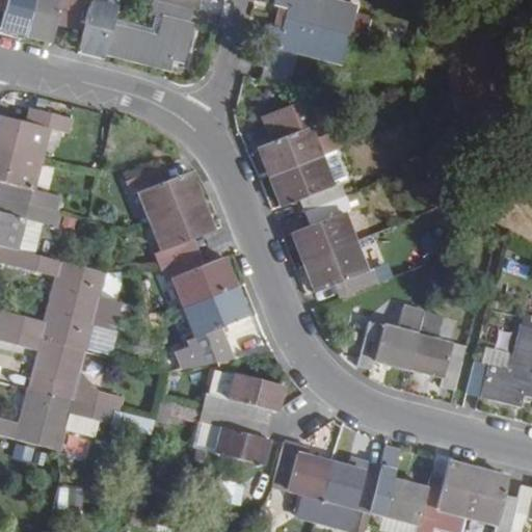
[(0,0),(0,10),(3,11),(0,22),(0,23),(0,28),(25,36),(33,0),(0,0)]
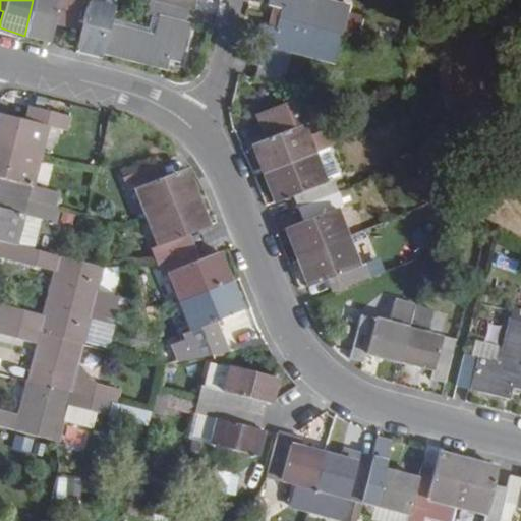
[(33,0),(24,36),(49,42),(52,34),(53,25),(68,29),(74,0),(33,0)]
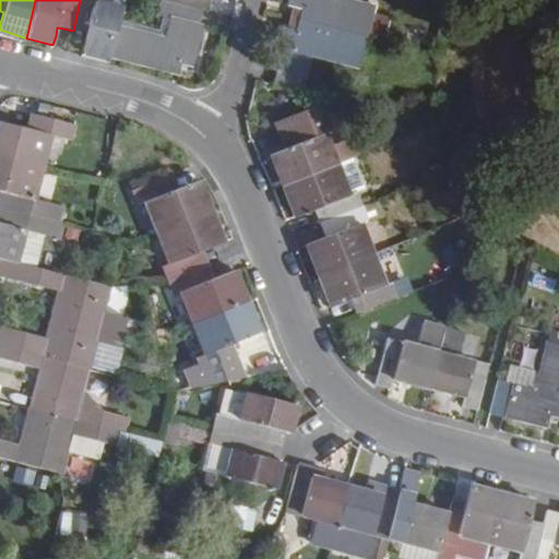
[(82,52),(109,59),(118,26),(122,9),(94,2),(94,0),(80,0),(73,31),(86,34),(84,42),(82,52)]
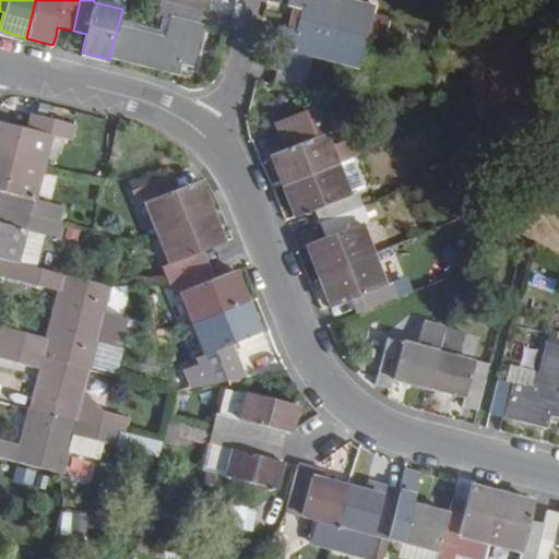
[(288,0),(287,3),(299,7),(296,19),(367,37),(373,6),(354,0),(288,0)]
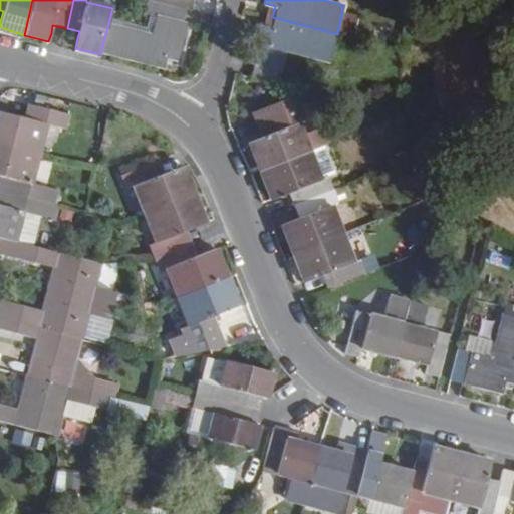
[(187,10),(176,6),(159,2),(150,35),(108,24),(100,54),(163,70),(166,58),(178,61),(187,24),(184,23),(187,10)]
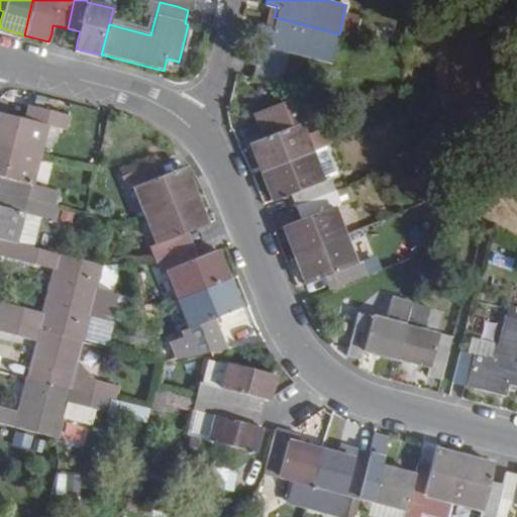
[(256,63),(251,78),(280,86),(288,50),(332,62),(339,34),(274,17),(272,27),(262,24),(251,62),(256,63)]
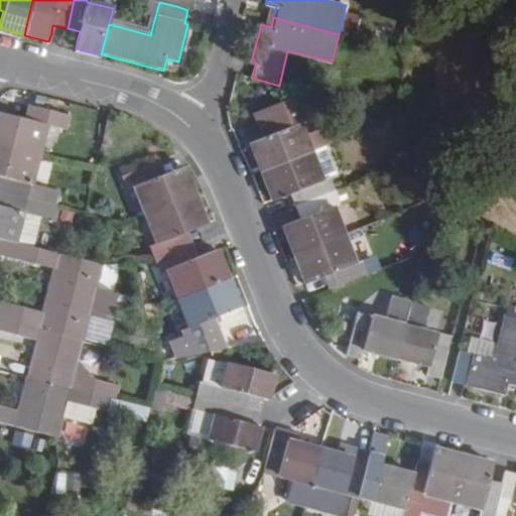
[(68,28),(52,25),(51,33),(65,35),(68,28)]
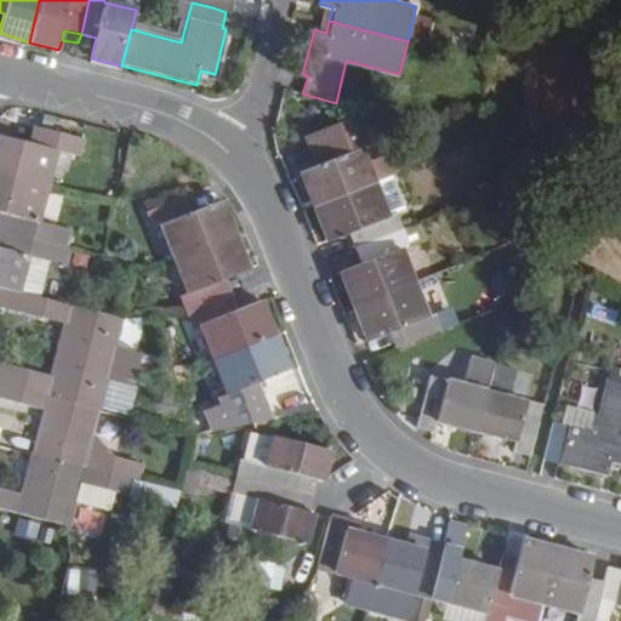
[(96,38),(81,34),(78,43),(93,46),(96,38)]
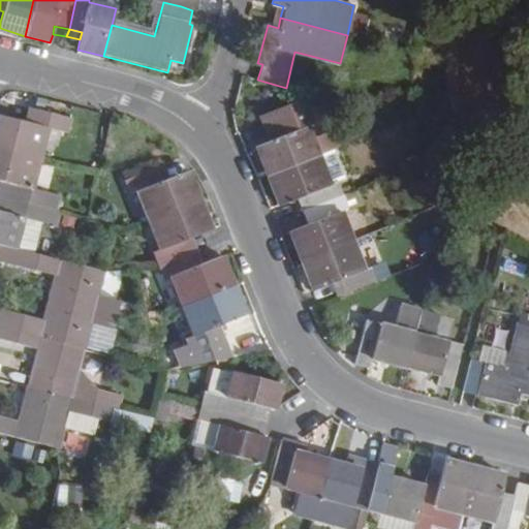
[(270,139),(255,146),(268,177),(290,167),(317,157),(311,139),(305,125),(312,123),(306,105),(293,102),(260,116),(270,139)]
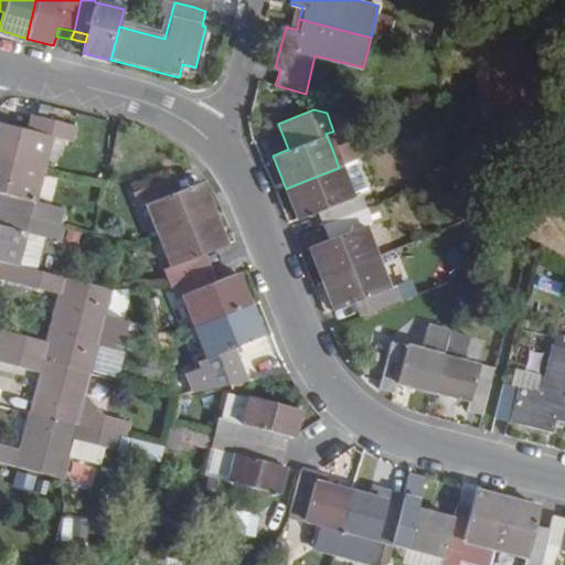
[(30,131),(1,124),(0,126),(0,159),(41,170),(49,136),(68,141),(73,125),(33,115),(30,131)]
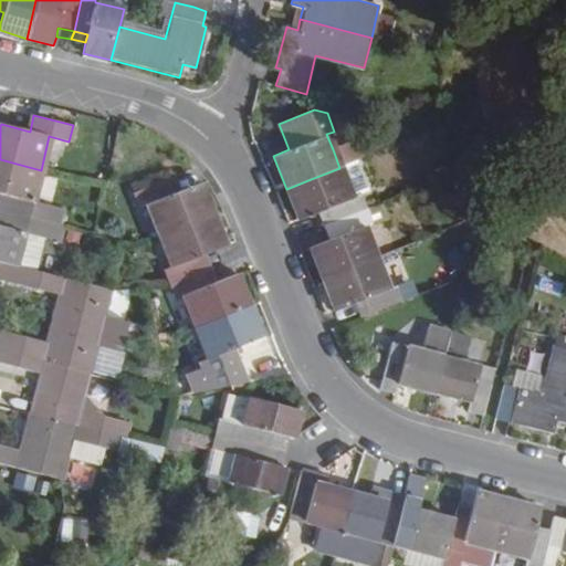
[(333,149),(339,168),(356,160),(363,158),(356,140),(333,149)]
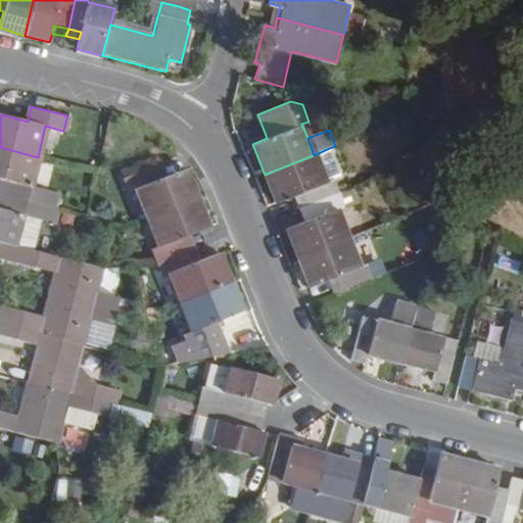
[(30,187),(38,157),(0,147),(0,179),(11,182),(7,197),(44,206),(48,191),(30,187)]
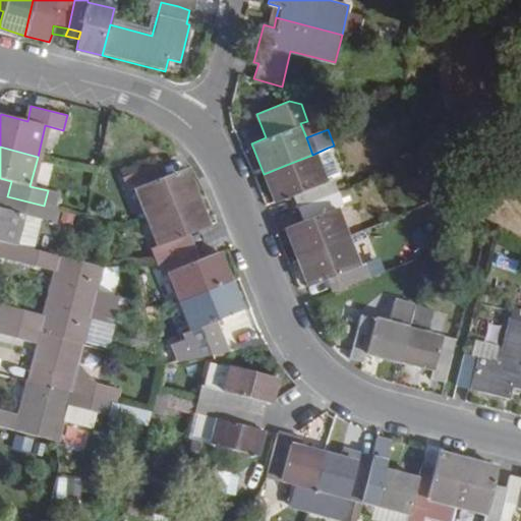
[(328,148),(312,155),(324,181),(330,179),(339,175),(328,148)]
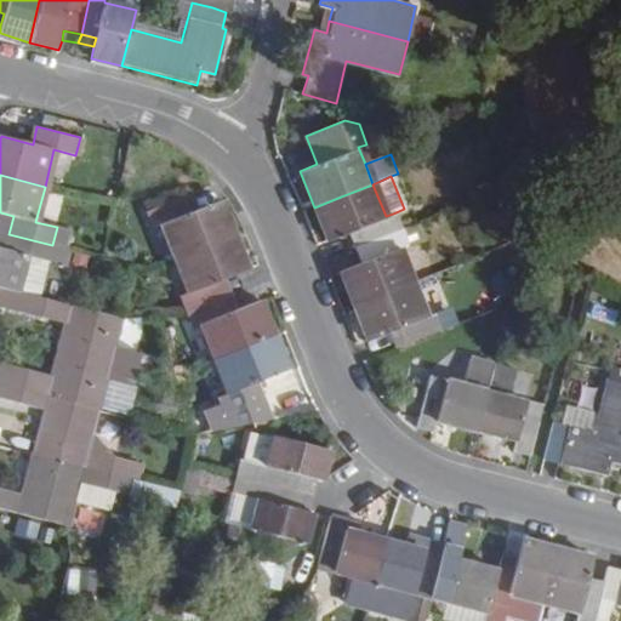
[(328,240),(347,232),(354,248),(375,240),(399,229),(393,214),(386,216),(372,184),(341,197),(314,208),(328,240)]
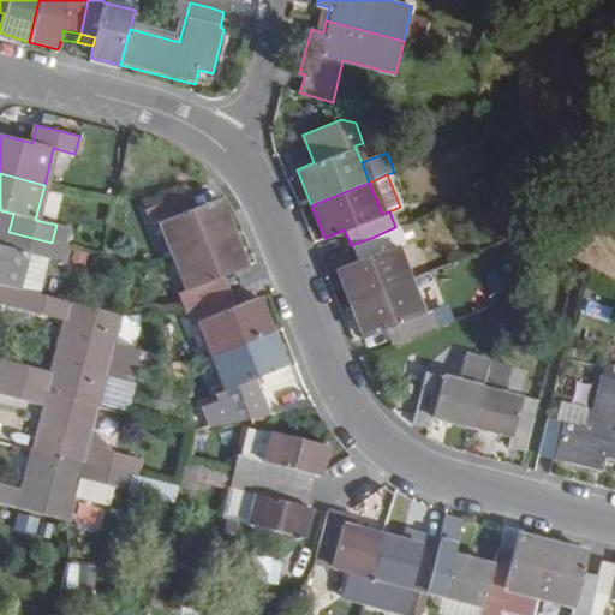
[(151,225),(159,221),(173,257),(233,233),(219,196),(197,206),(191,190),(145,209),(151,225)]
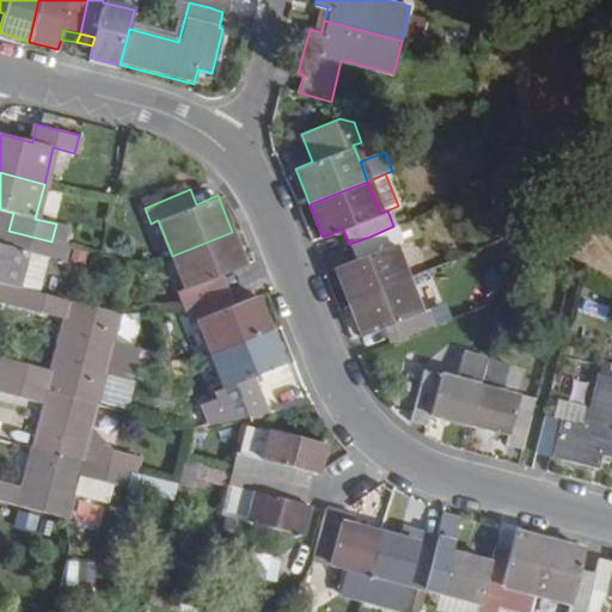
[(0,228),(8,231),(13,213),(0,209),(0,228)]
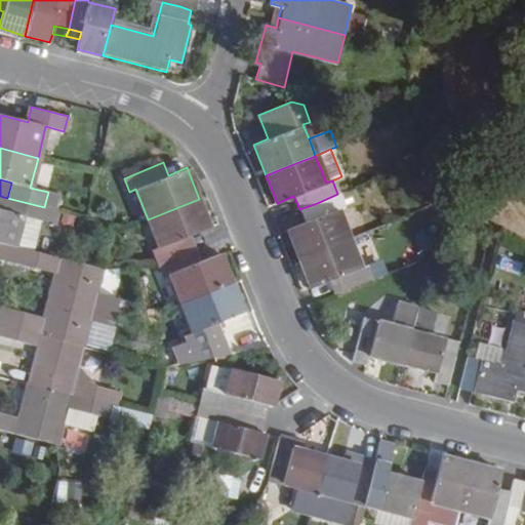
[(48,192),(44,207),(57,210),(62,196),(48,192)]
